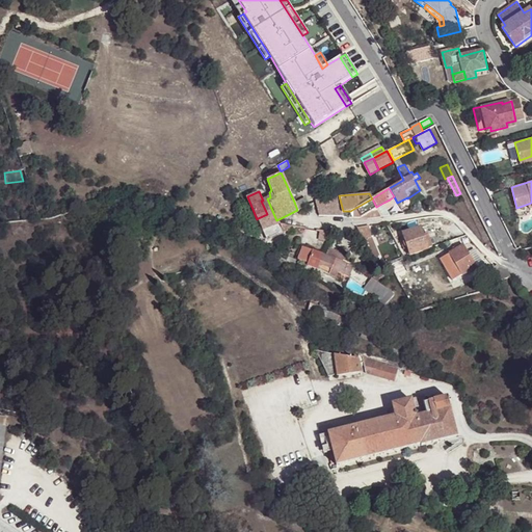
[(319,215),(343,214),(339,195),(316,198),(319,215)]
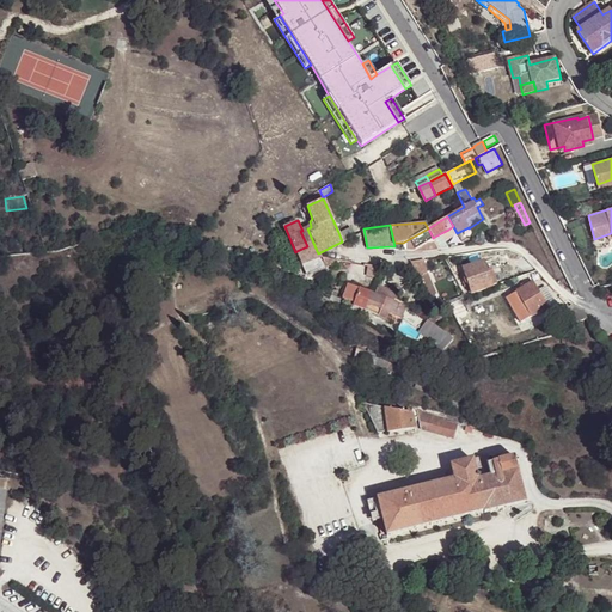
[(19,227),(0,227),(0,238),(20,238),(19,227)]
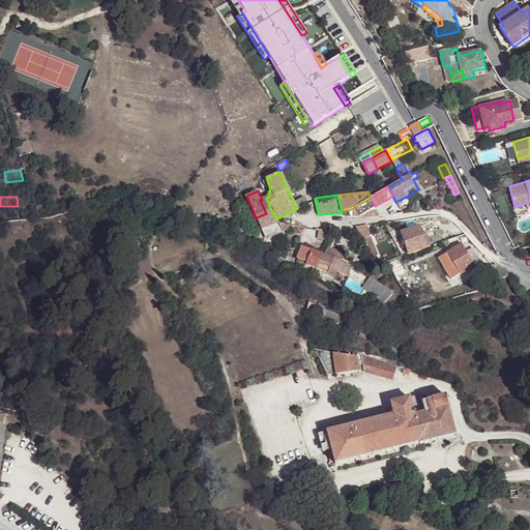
[(266,213),(271,210),(266,198),(262,200),(260,200),(266,213)]
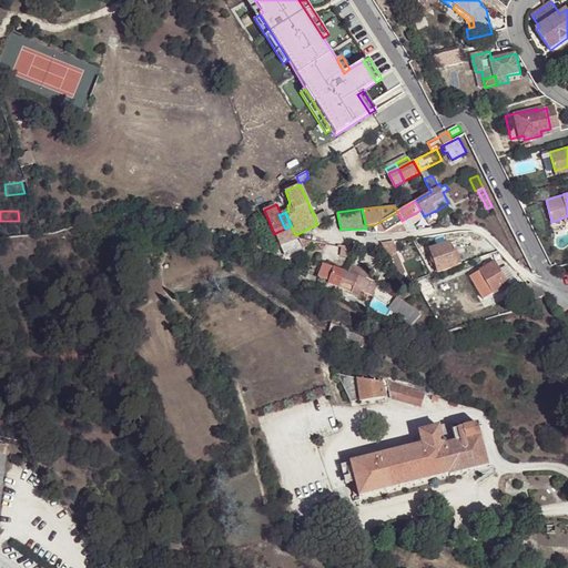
[(314,215),(317,224),(328,220),(325,212),(314,215)]
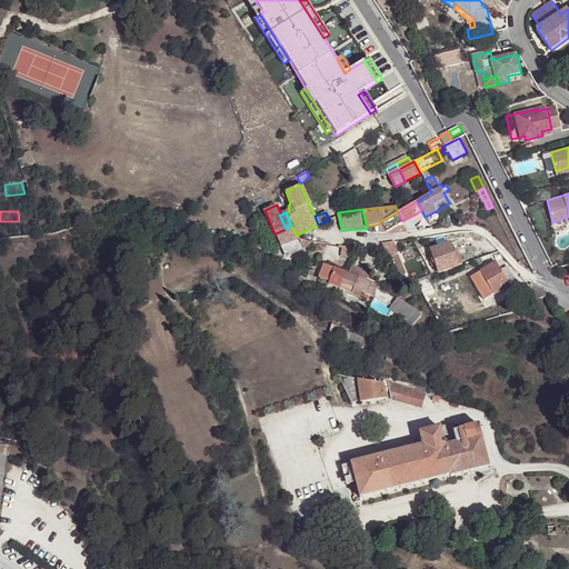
[(402,221),(398,212),(375,226),(377,231),(385,232),(391,228),(393,232),(407,231),(402,221)]
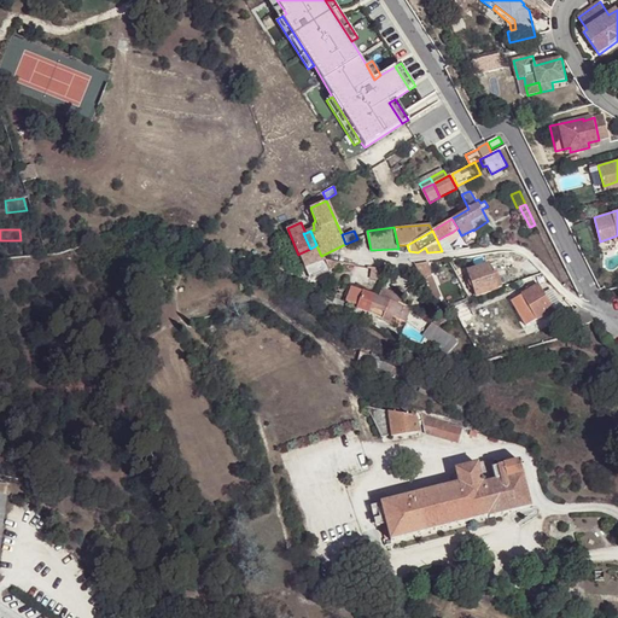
[(449,242),(456,238),(453,232),(445,235),(449,242)]
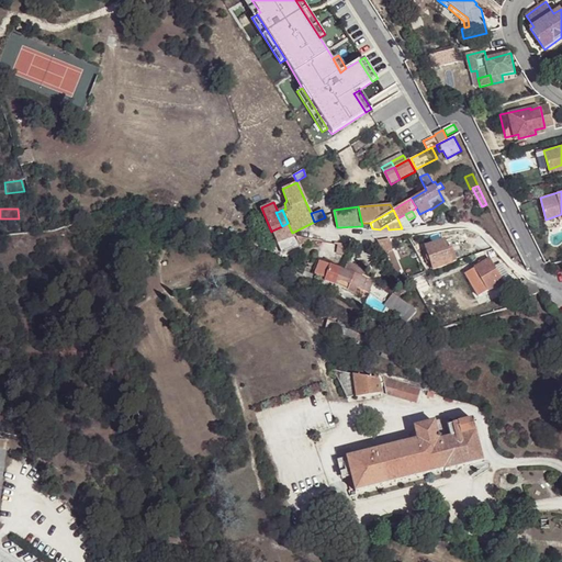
[(278,244),(294,237),(292,233),(288,223),(282,226),(272,231),(278,244)]
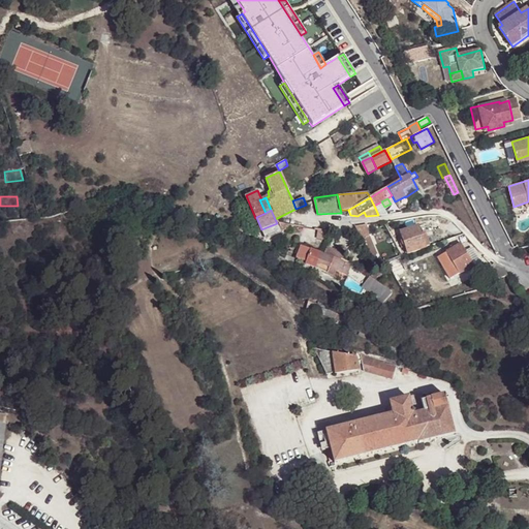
[(281,231),(277,222),(277,223),(261,229),(265,239),(281,231)]
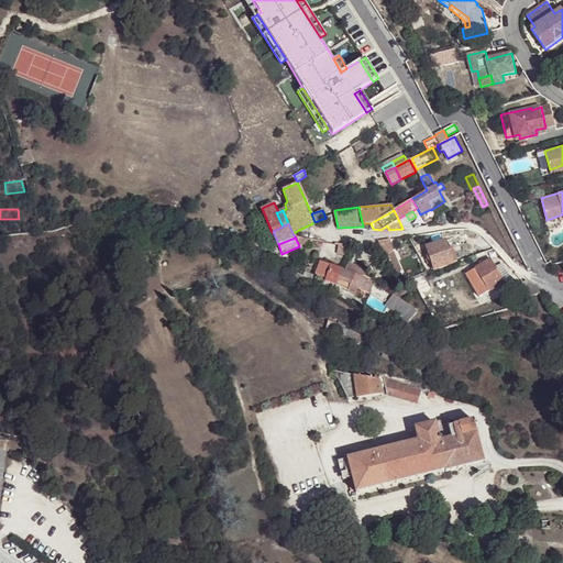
[(389,239),(377,241),(382,250),(384,255),(392,252),(389,239)]
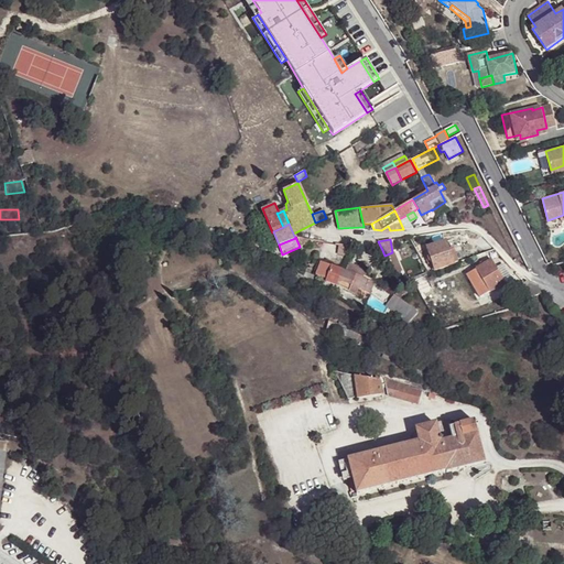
[(431,260),(433,269),(454,262),(449,249),(446,240),(426,247),(429,256),(431,260)]
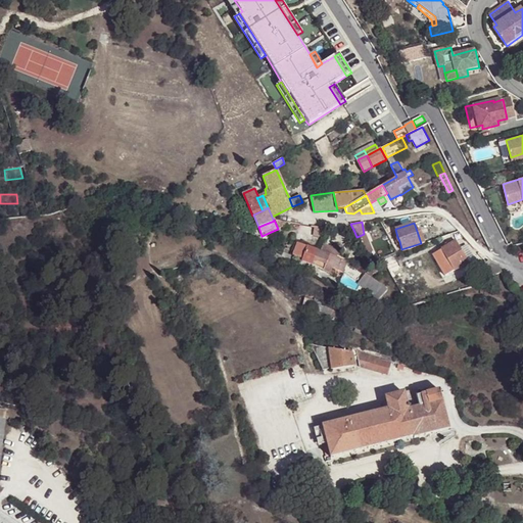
[(325,228),(314,226),(313,236),(322,237),(325,228)]
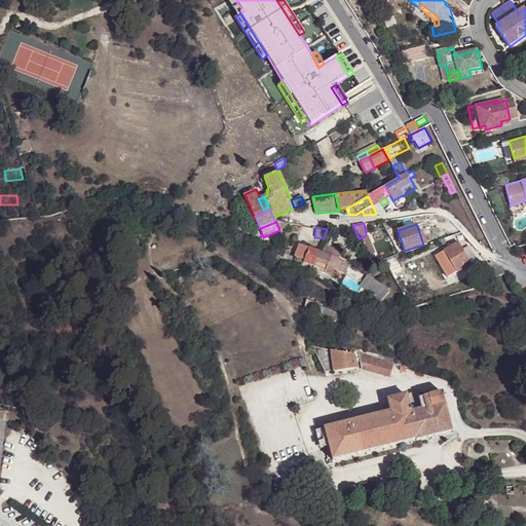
[(366,235),(359,238),(366,255),(373,252),(366,235)]
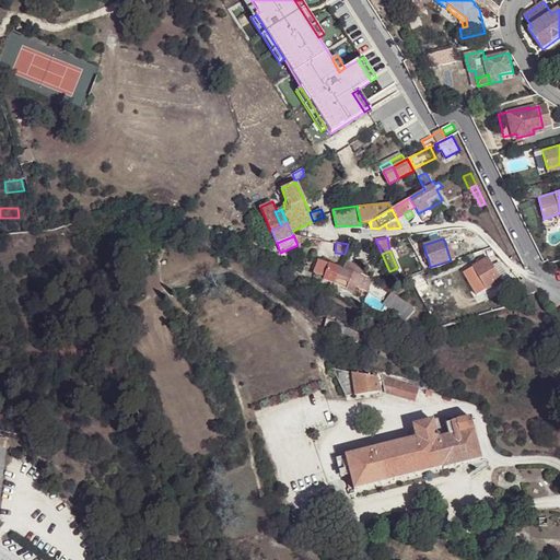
[(501,280),(493,266),(489,257),(483,260),(477,264),(473,267),(477,278),(485,289),(485,290),(501,280)]
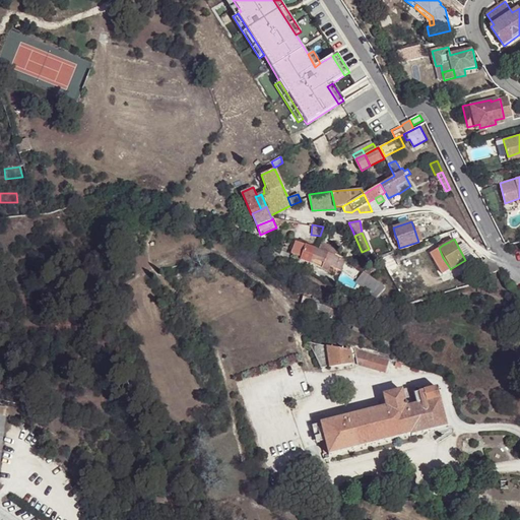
[(309,262),(315,248),(295,241),(290,251),(301,255),(300,259),(309,262)]
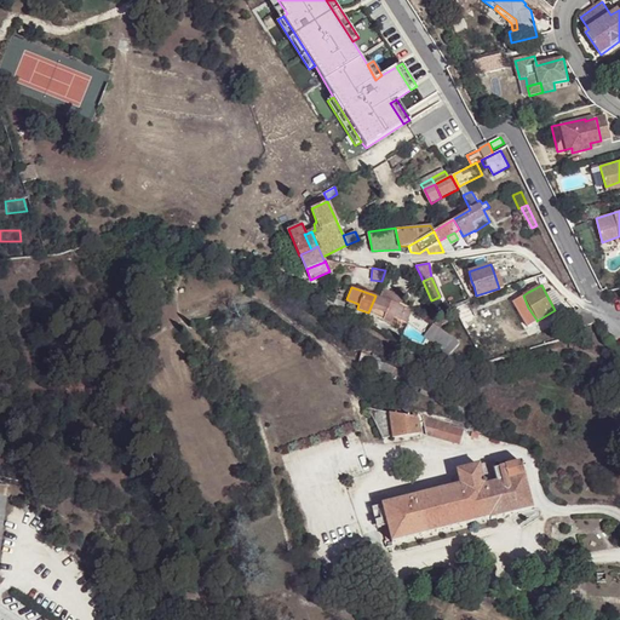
[(402,296),(378,287),(377,292),(375,296),(399,304),(402,296)]
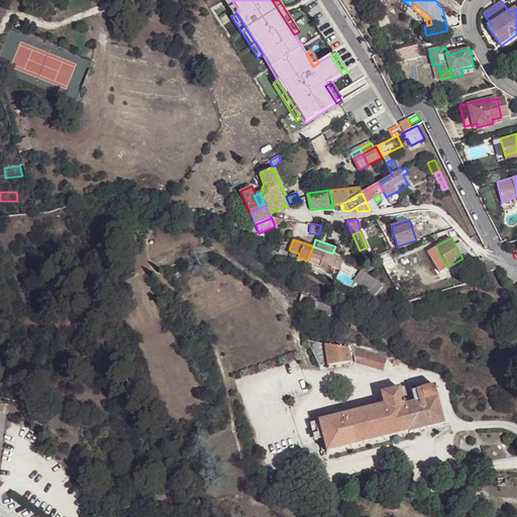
[(459,243),(455,245),(462,259),(468,255),(459,243)]
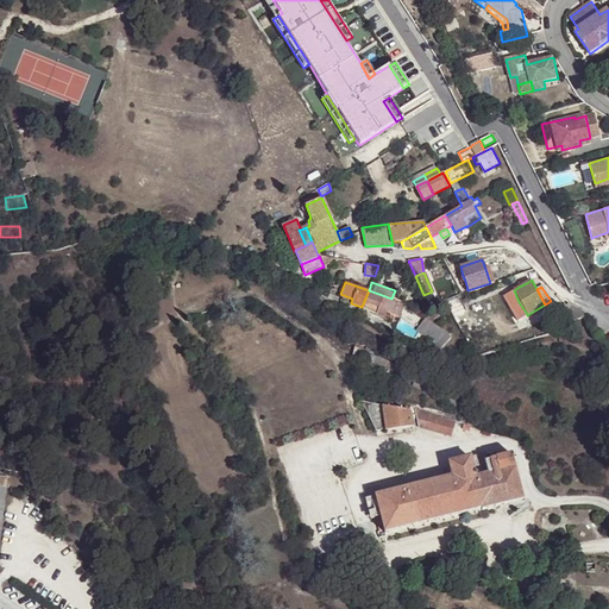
[(395,307),(399,302),(391,299),(369,290),(362,307),(384,316),(385,312),(393,312),(395,307)]
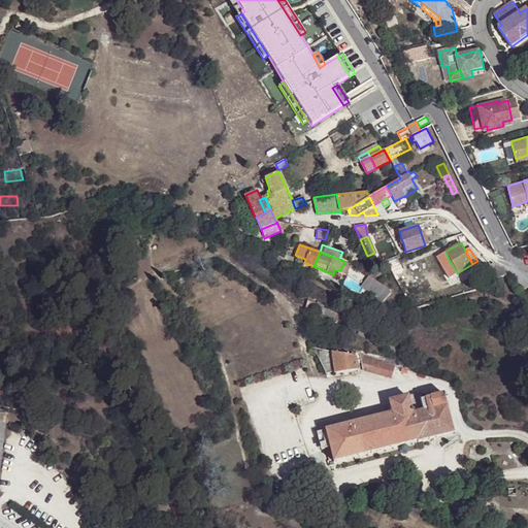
[(284,254),(281,258),(290,263),(292,257),(284,254)]
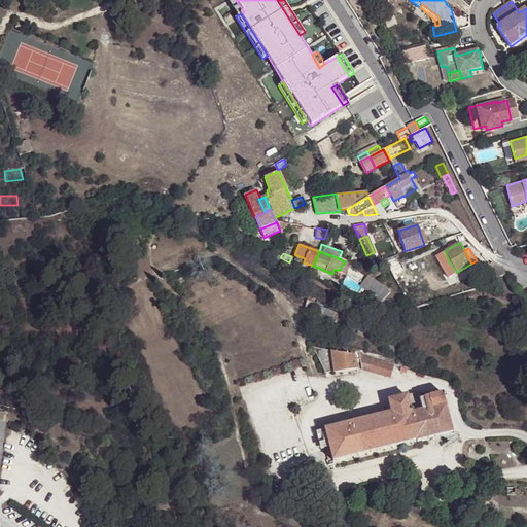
[(387,264),(387,265),(396,261),(394,255),(385,258),(387,264)]
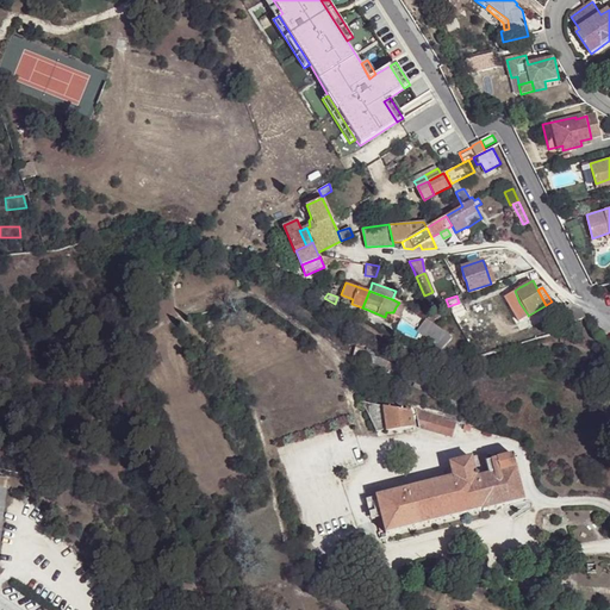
[(446,299),(428,304),(433,312),(448,305),(446,299)]
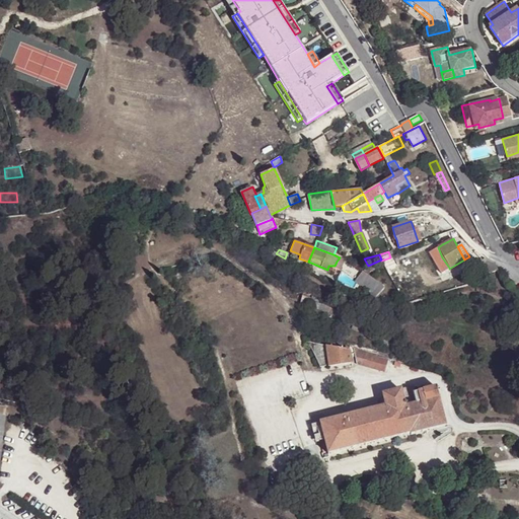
[(337,262),(335,266),(340,269),(344,258),(340,257),(337,262)]
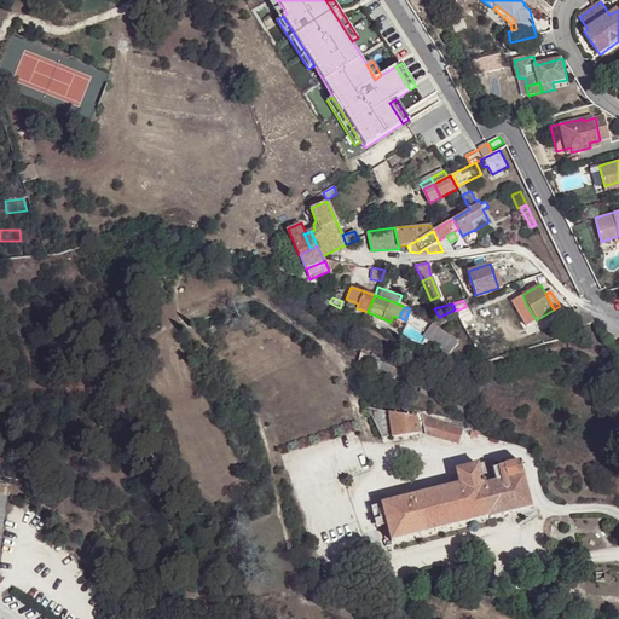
[(528,323),(536,319),(527,307),(521,311),(528,323)]
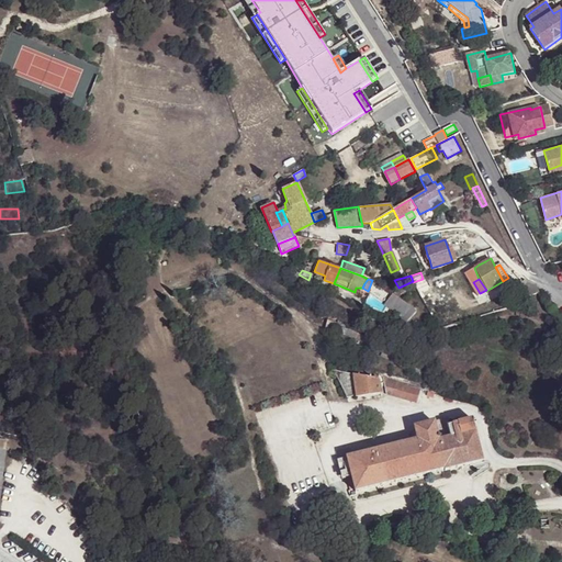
[(538,292),(535,284),(530,287),(528,281),(516,285),(518,292),(521,290),(524,296),(538,292)]
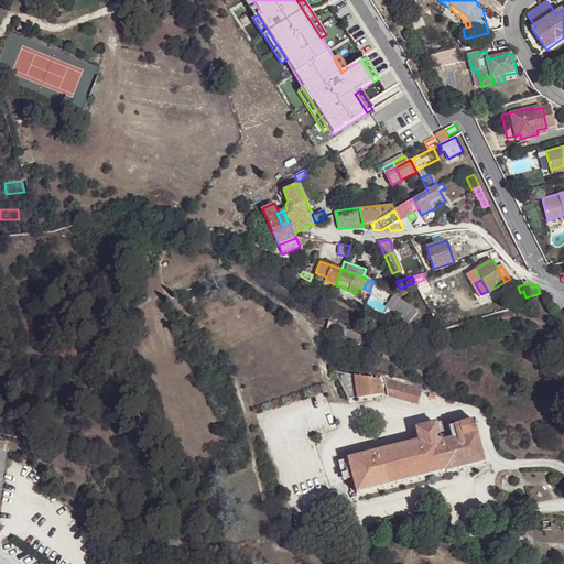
[(393,295),(386,306),(408,322),(416,311),(393,295)]
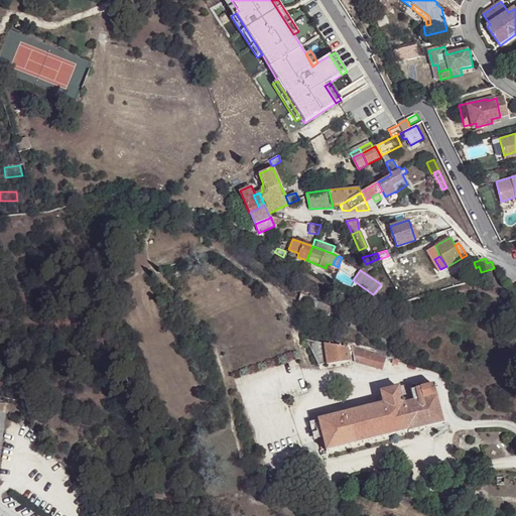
[(299,299),(307,302),(309,297),(310,295),(302,292),(299,299)]
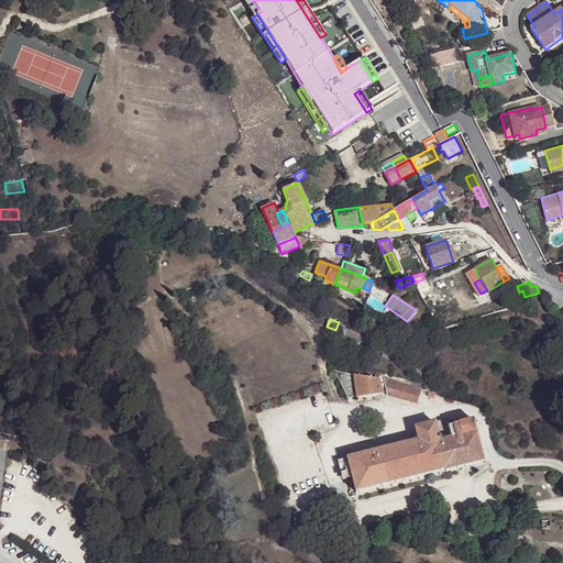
[(338,324),(335,330),(356,338),(359,333),(338,324)]
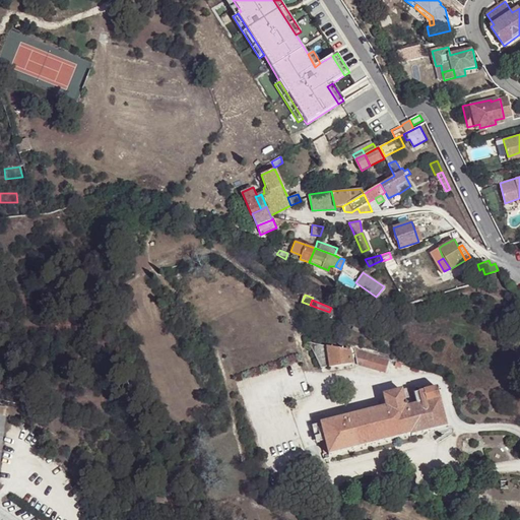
[(310,342),(312,348),(327,351),(327,345),(310,342)]
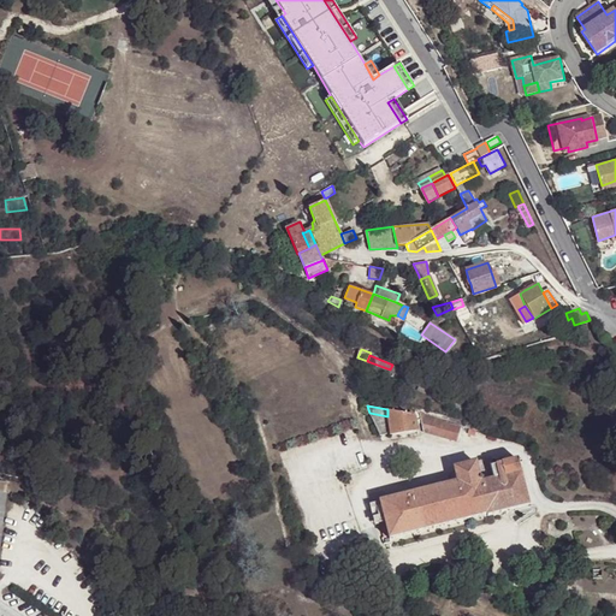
[(388,416),(391,433),(391,434),(418,431),(416,422),(416,415),(403,413),(404,408),(391,406),(390,410),(388,409),(388,416)]
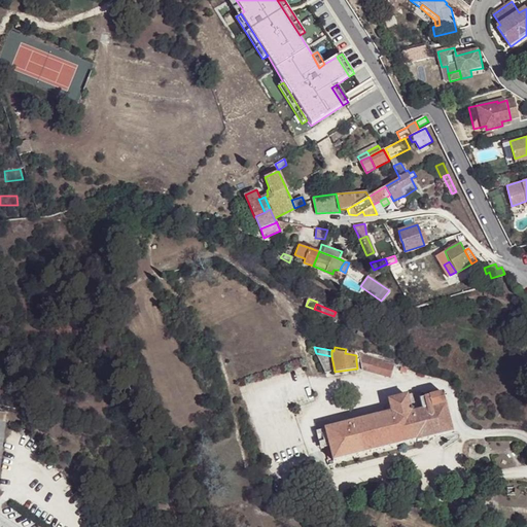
[(331,356),(316,353),(325,372),(335,371),(331,356)]
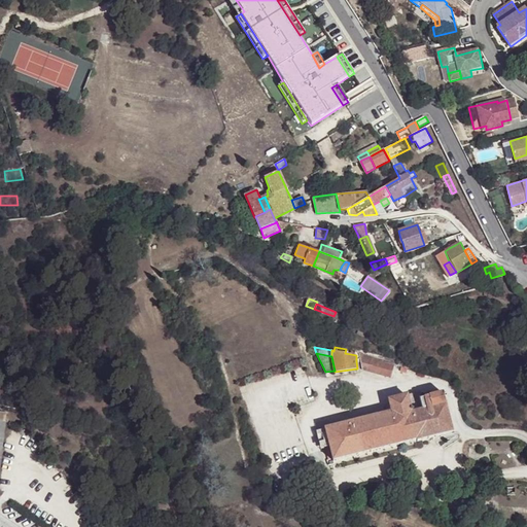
[(382,360),(360,354),(361,361),(362,367),(391,376),(393,366),(381,362),(382,360)]
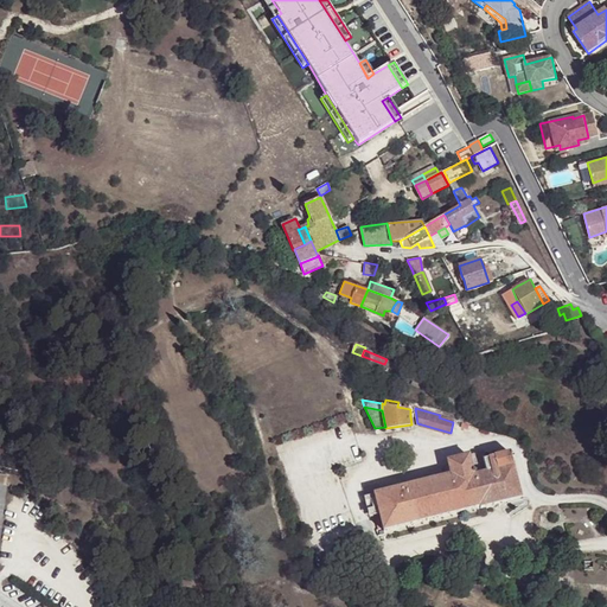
[(451,473),(460,512),(479,508),(480,509),(521,498),(512,461),(515,460),(513,454),(511,455),(511,453),(484,460),(483,452),(447,459),(451,473)]
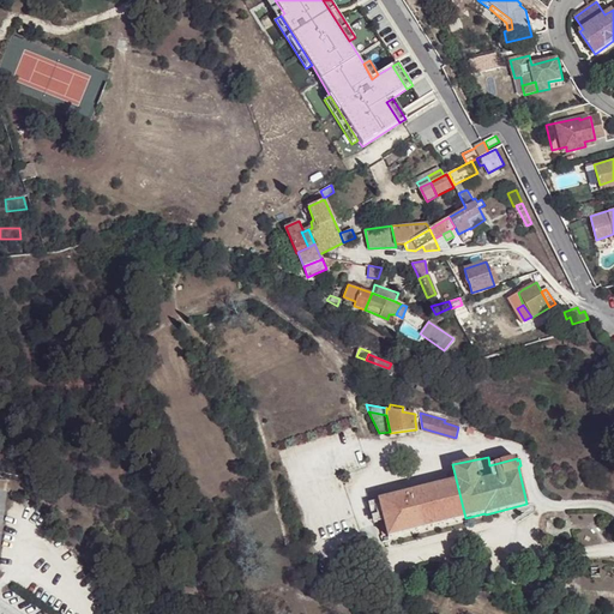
[(389,536),(465,518),(456,479),(380,499),(389,536)]
